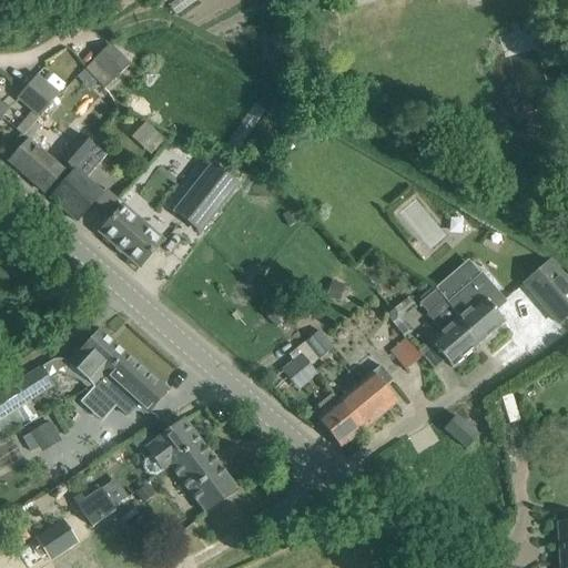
[(89,92),(98,83),(104,89),(128,67),(109,47),(77,79),(89,92)]
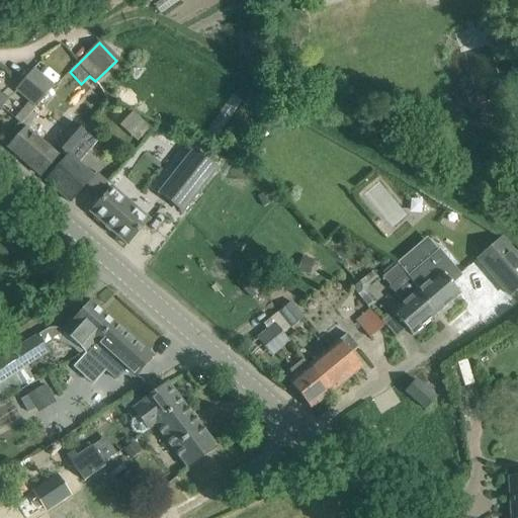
[(53,88),(33,71),(16,90),(35,107),(53,88)]
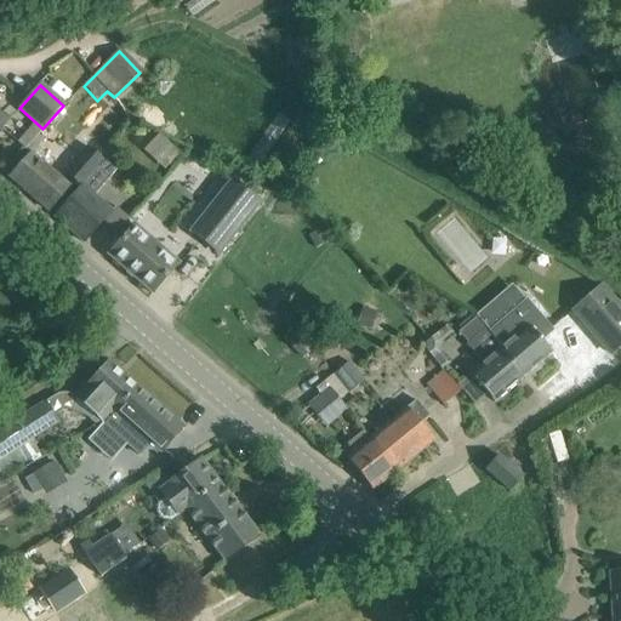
[(313,121),(301,113),(291,127),(302,136),(313,121)]
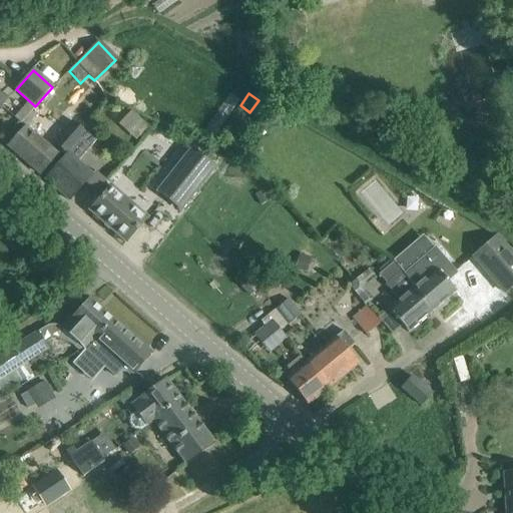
[(130,110),(119,121),(136,136),(146,125),(130,110)]
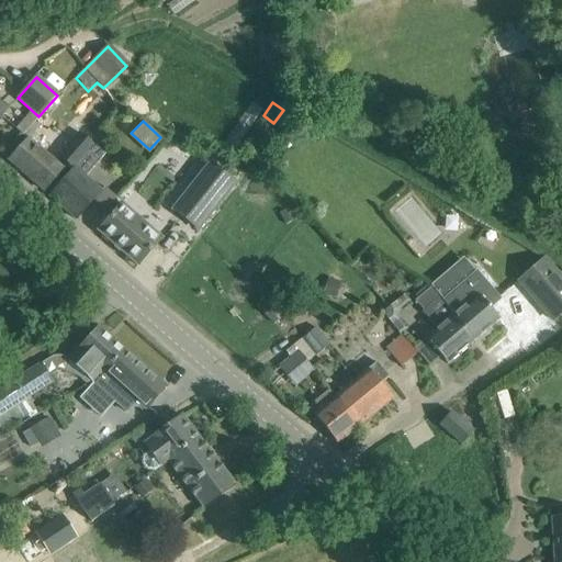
[(46,141),(34,130),(8,160),(44,192),(63,170),(38,149),(46,141)]
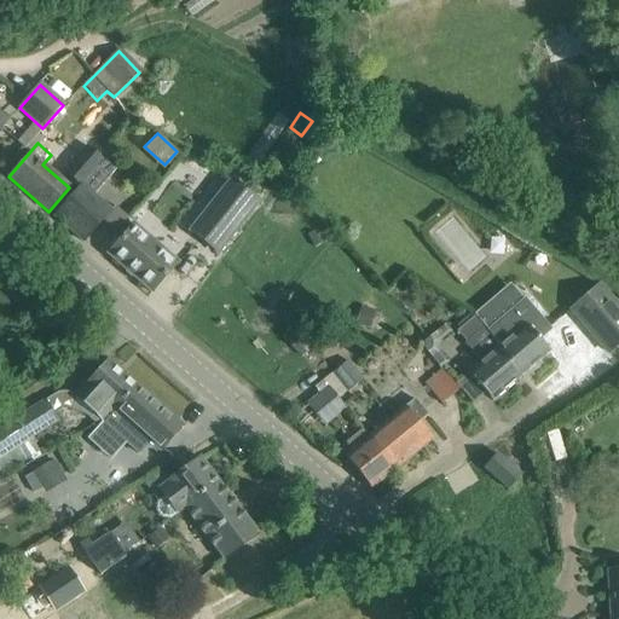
[(80,187),(103,161),(87,148),(64,174),(80,187)]
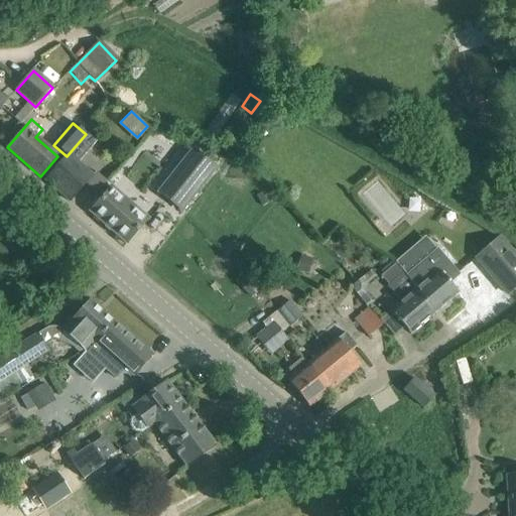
[(173,146),(177,131),(155,126),(152,140),(173,146)]
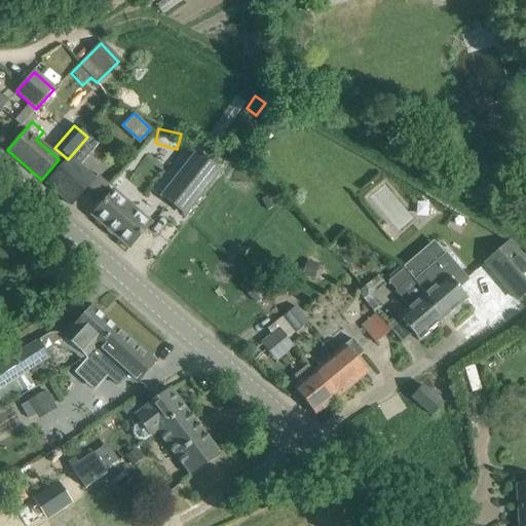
[(46,184),(71,205),(94,180),(79,166),(98,145),(91,132),(87,137),(68,159),(46,184)]
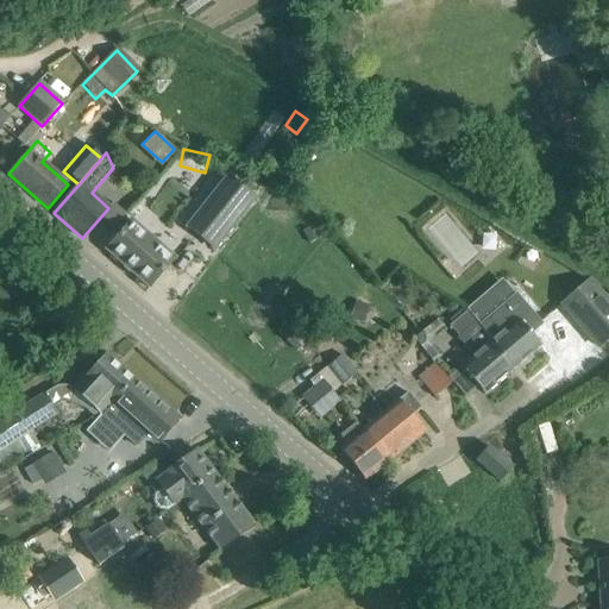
[(226,177),(187,227),(214,250),(253,200),(226,177)]
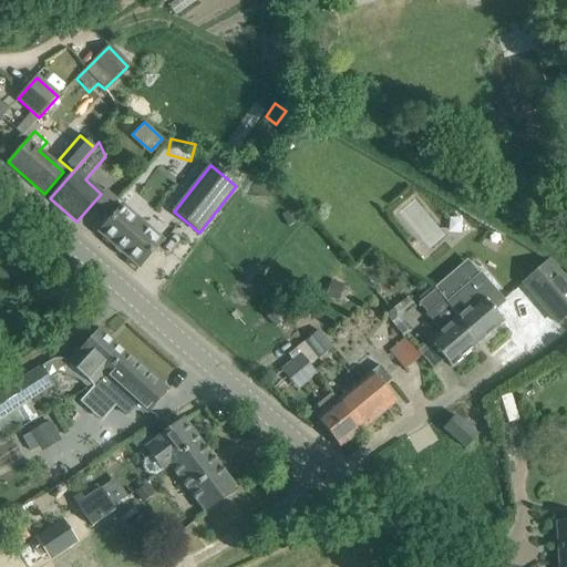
[(105,213),(116,199),(105,189),(101,194),(93,203),(105,213)]
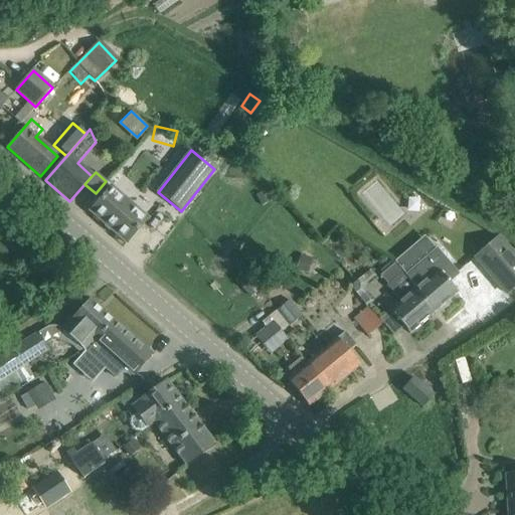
[(126,243),(147,218),(111,187),(90,212),(126,243)]
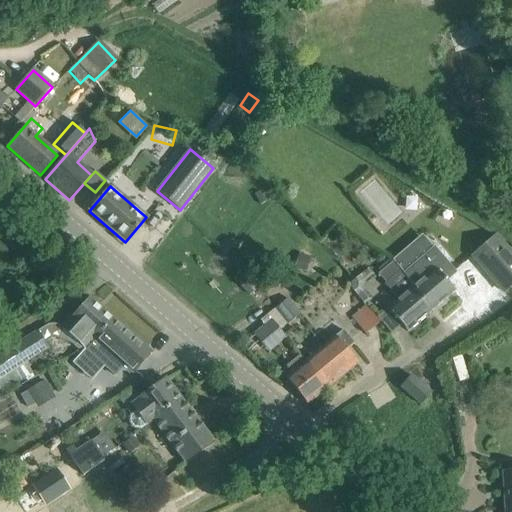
[(159,231),(170,213),(158,206),(147,223),(159,231)]
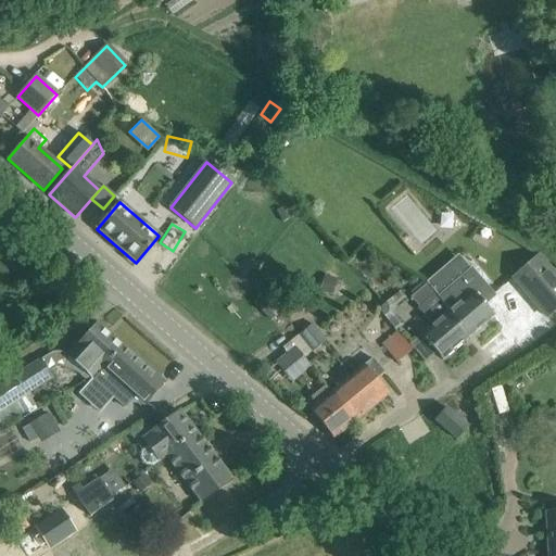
[(555,278),(538,257),(513,278),(546,318),(555,310),(555,278)]
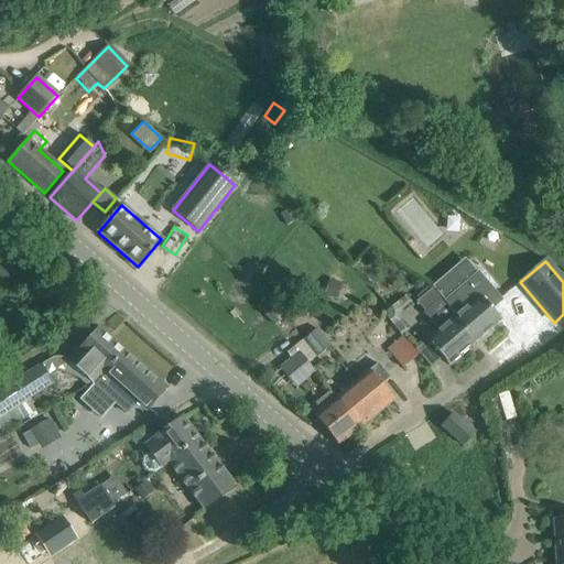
[(483,277),(447,306),(478,342),(500,322),(491,312),(503,301),(483,277)]
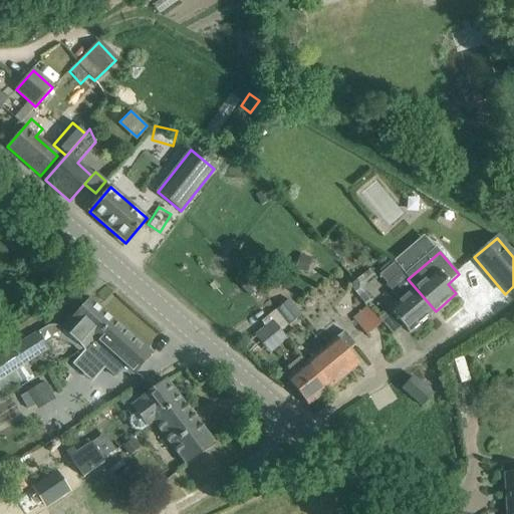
[(386,285),(400,301),(390,310),(409,333),(436,311),(408,279),(395,263),(379,275),(387,284),(386,285)]
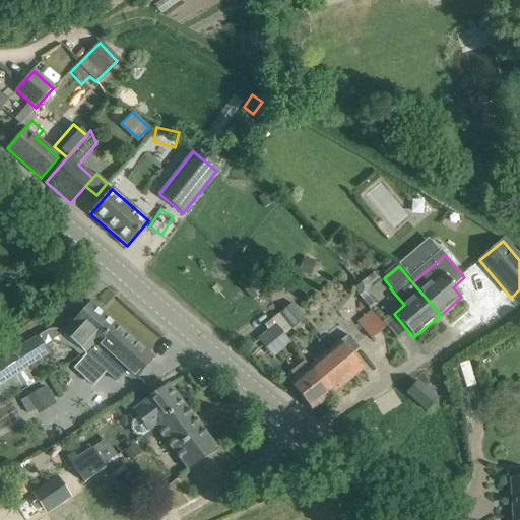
[(67,329),(63,334),(77,347),(83,352),(86,355),(95,345),(96,345),(116,324),(112,321),(91,303),(78,318),(67,329)]
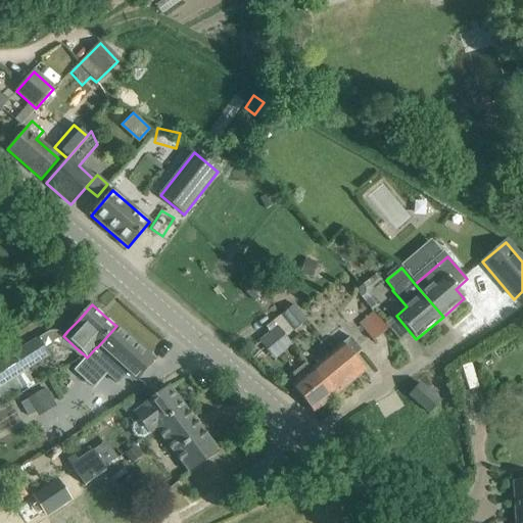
[(304,323),(293,307),(280,318),(292,333),(304,323)]
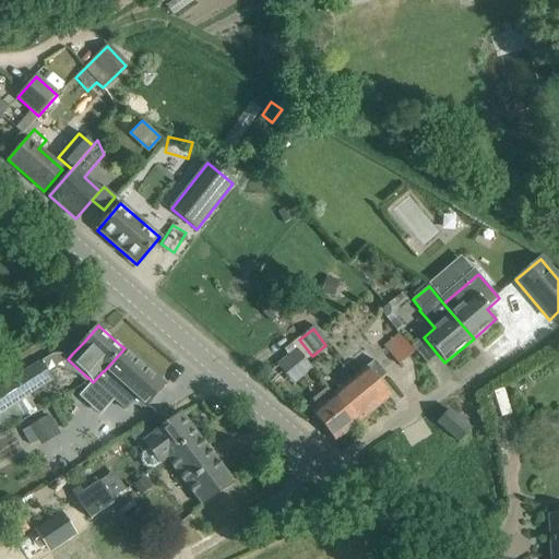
[(402,333),(384,348),(399,365),(416,351),(402,333)]
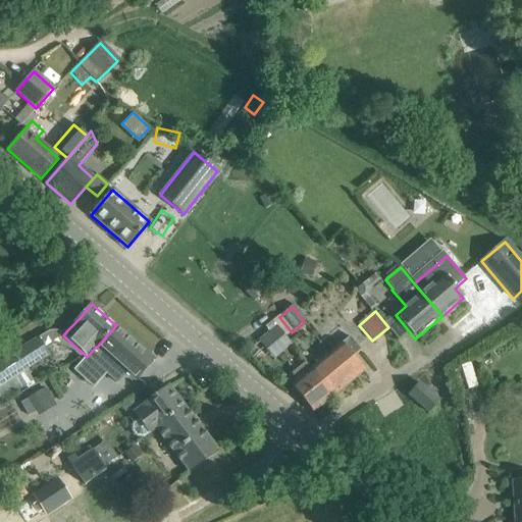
[(96,347),(87,357),(117,384),(126,373),(136,381),(141,375),(154,360),(116,325),(97,347),(96,347)]
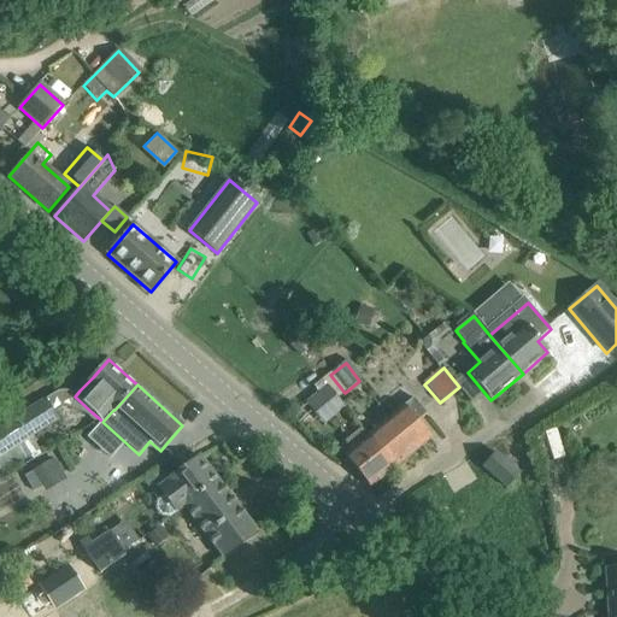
[(345,404),(329,386),(307,404),(323,423),(345,404)]
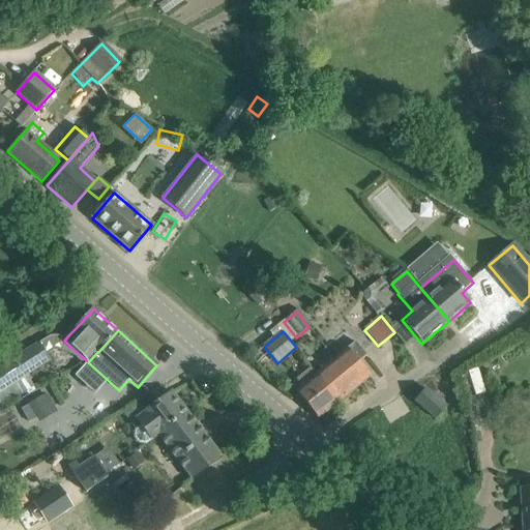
[(355,343),(315,375),(337,403),(370,377),(358,362),(365,356),(355,343)]
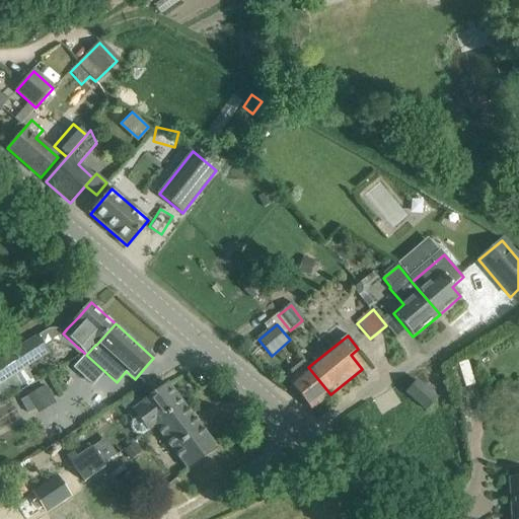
[(26,368),(50,353),(39,337),(0,360),(0,395),(2,398),(33,378),(26,368)]
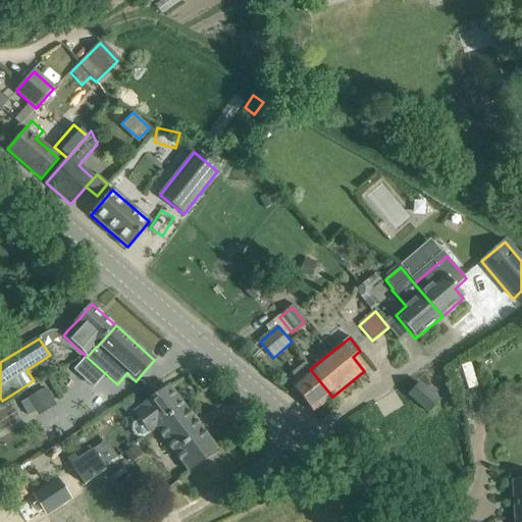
[(470,361),(458,364),(465,388),(477,385),(470,361)]
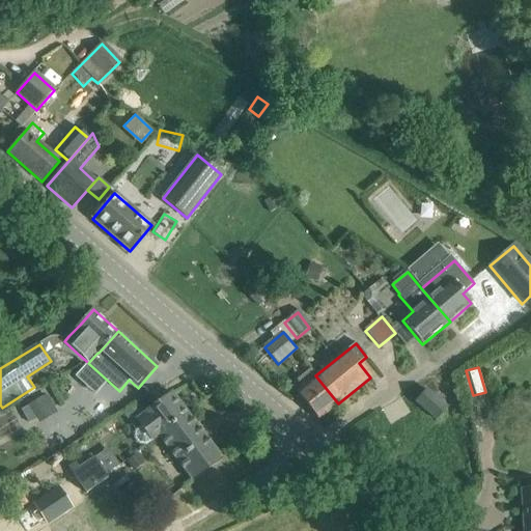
[(315,375),(296,392),(317,420),(338,403),(315,375)]
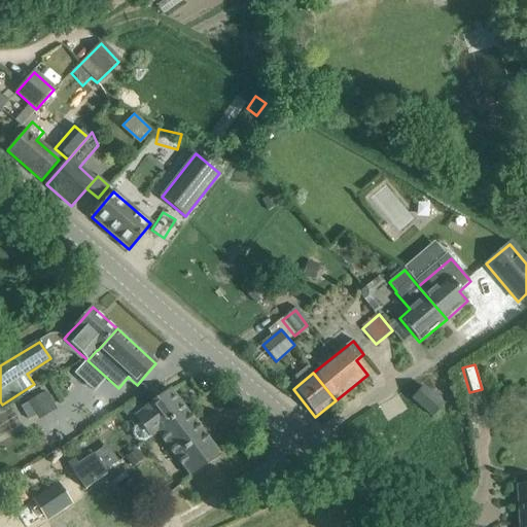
[(412,398),(432,417),(443,405),(422,387),(412,398)]
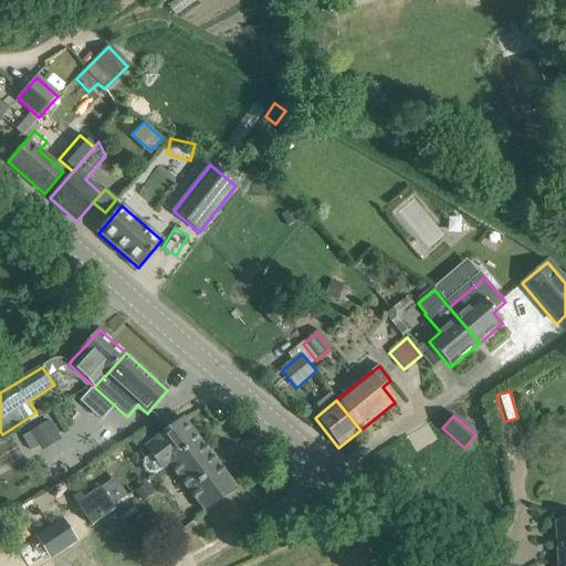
[(156,474),(170,465),(200,442),(182,419),(152,442),(153,442),(145,449),(149,454),(144,459),(143,468),(147,474),(156,474)]
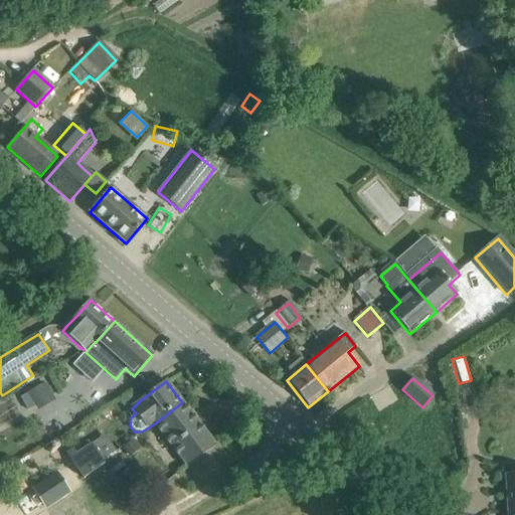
[(26,410),(51,399),(43,382),(19,393),(26,410)]
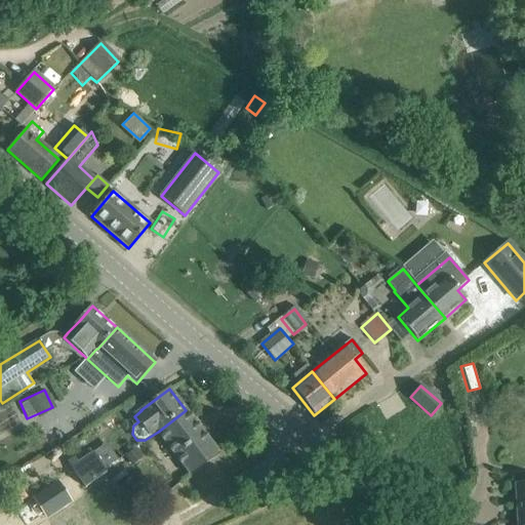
[(186,410),(158,432),(191,475),(218,454),(186,410)]
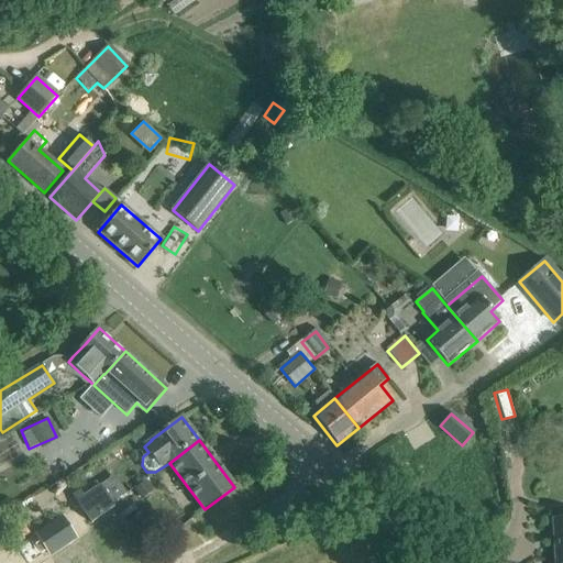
[(100,485),(76,501),(91,523),(114,508),(111,504),(112,503),(100,485)]
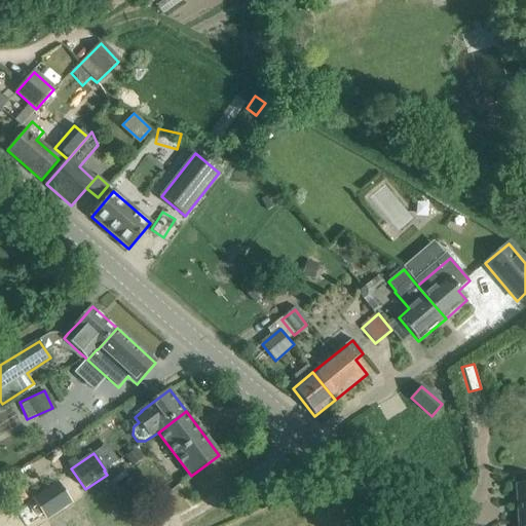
[(25,525),(27,525),(44,516),(46,519),(70,503),(58,484),(33,500),(15,512),(25,525)]
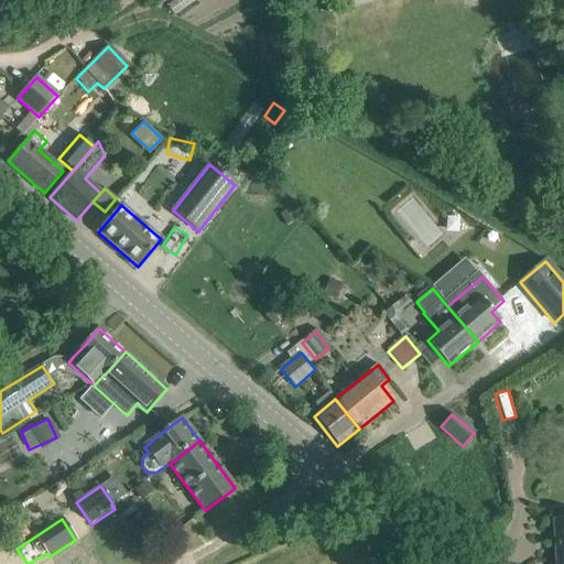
[(563,519),(554,520),(557,559),(563,557),(563,519)]
